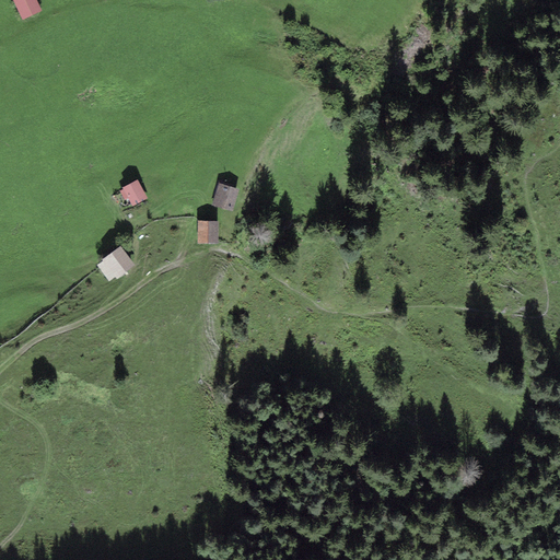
[(35,0),(12,0),(21,20),(41,11),(35,0)]
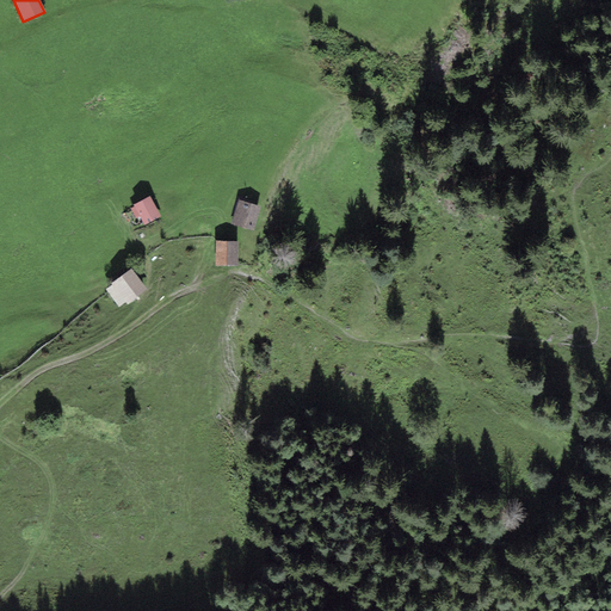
[(161,216),(149,196),(134,205),(144,226),(161,216)]
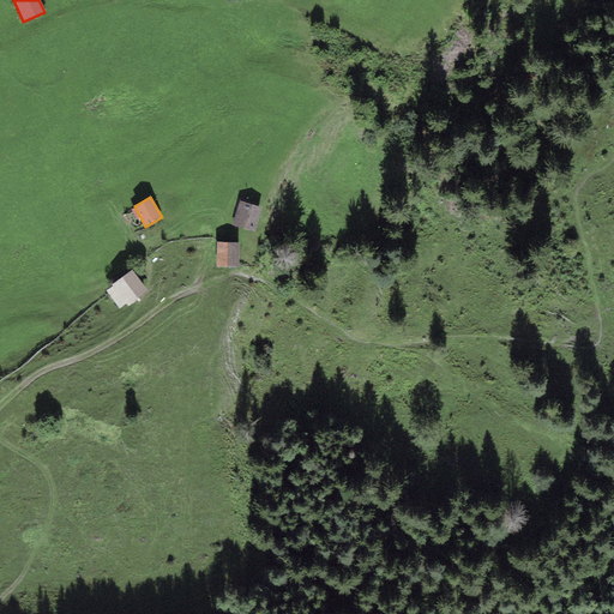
[(256,232),(262,208),(240,202),(233,226),(256,232)]
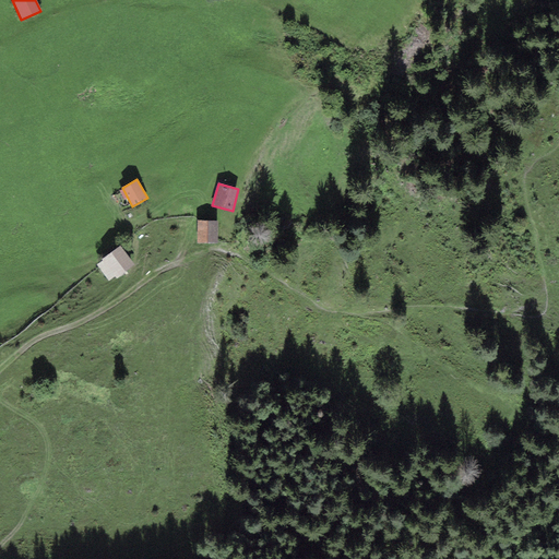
[(218,222),(198,221),(197,242),(217,244),(218,222)]
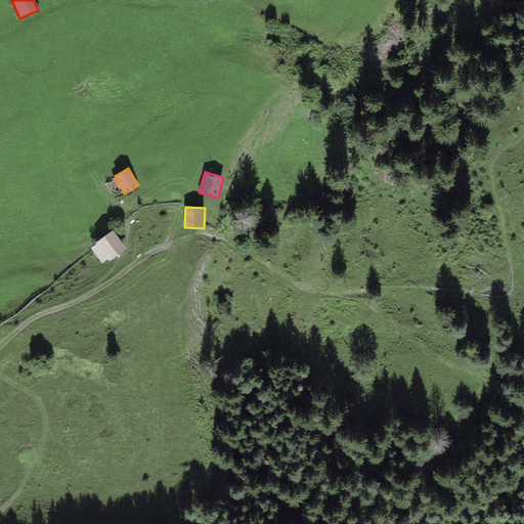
[(126,249),(113,230),(95,244),(96,245),(91,249),(102,263),(107,259),(108,261),(126,249)]
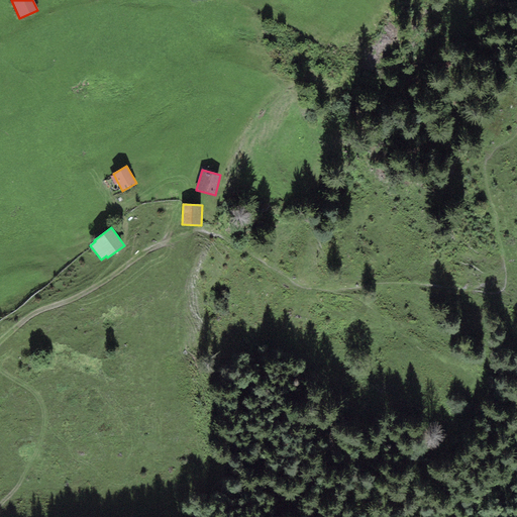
All buildings are outlined.
